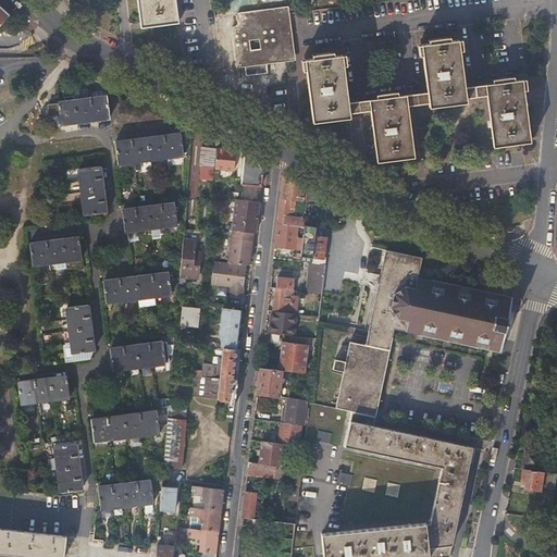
[(137,0),(140,26),(157,24),(178,23),(175,0),(137,0)]
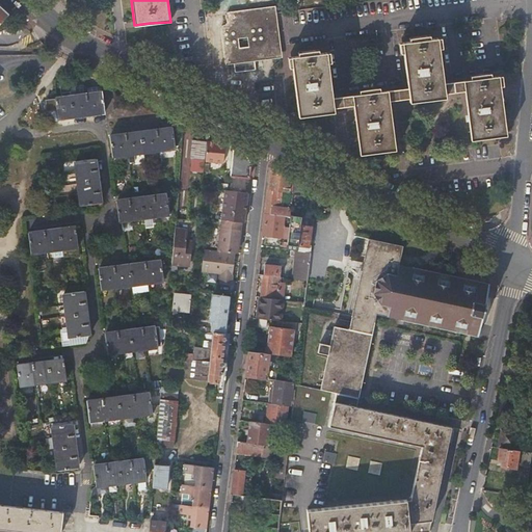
[(0,23),(10,12),(0,2),(0,23)]
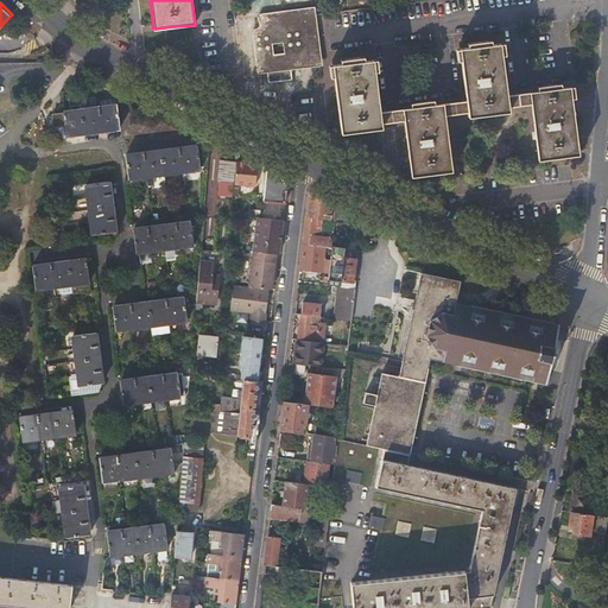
[(318,65),(312,12),(234,21),(241,76),(265,74),(267,84),(291,81),(289,69),(318,65)]
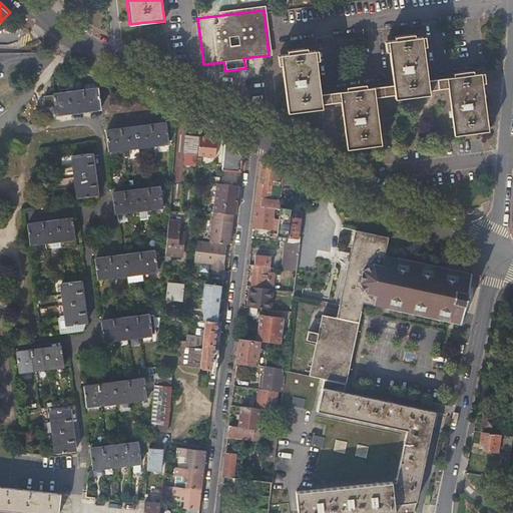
[(341,101),(347,148),(366,145),(381,143),(376,96),(395,94),(395,97),(404,96),(430,93),(430,89),(449,87),(455,134),(468,133),(488,130),(481,73),(474,73),(474,70),(454,72),(454,76),(428,80),(422,36),(415,37),(415,34),(396,36),(396,39),(389,41),(393,84),(367,88),(367,84),(348,87),(348,90),(321,93),(315,50),(308,51),(308,48),(288,50),(288,53),(281,55),(288,111),(305,109),(322,107),(322,103),(341,101)]
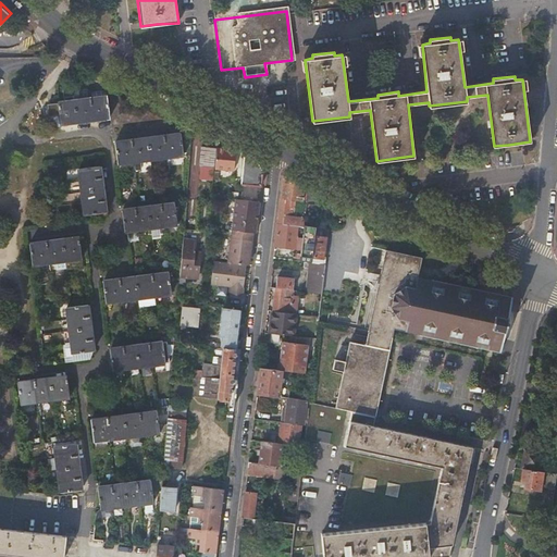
[(111,97),(53,103),(54,114),(56,127),(65,126),(64,123),(113,118),(111,97)]
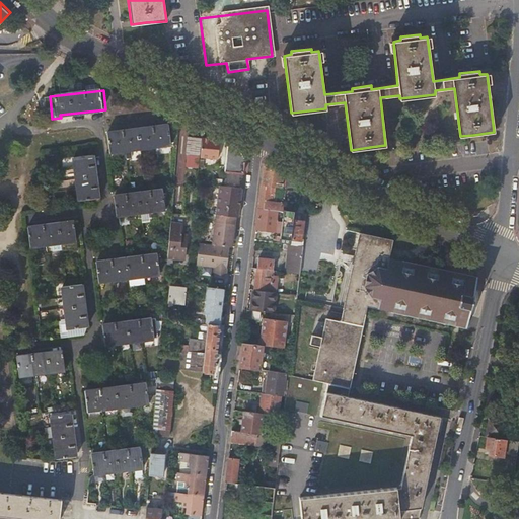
[(109,133),(112,152),(171,144),(168,126),(109,133)]
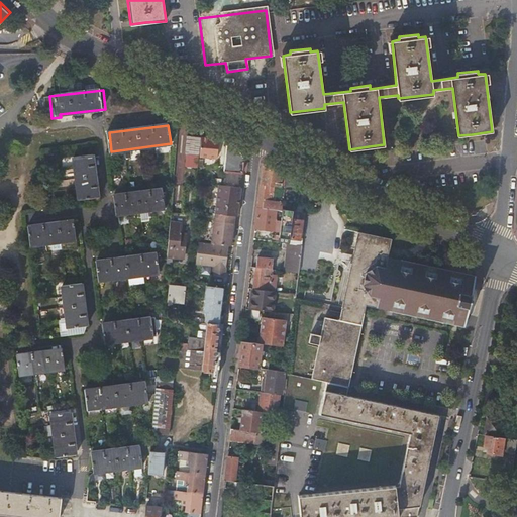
[(187,136),(186,153),(199,154),(200,137),(187,136)]
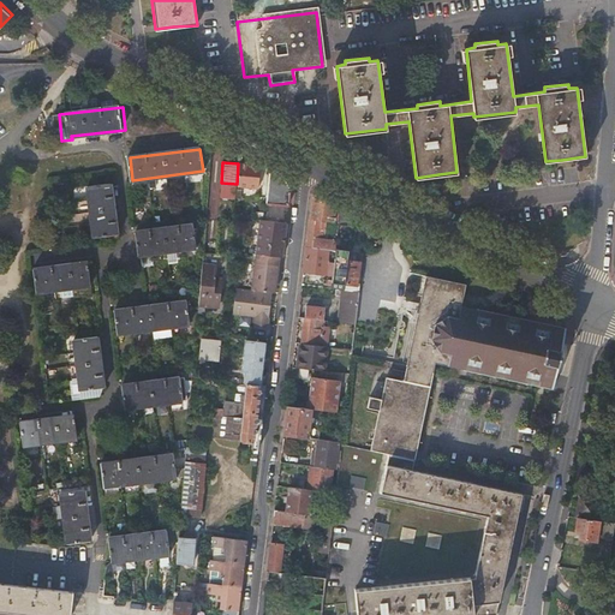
[(260,167),(240,165),(238,185),(262,189),(264,167),(260,167)]
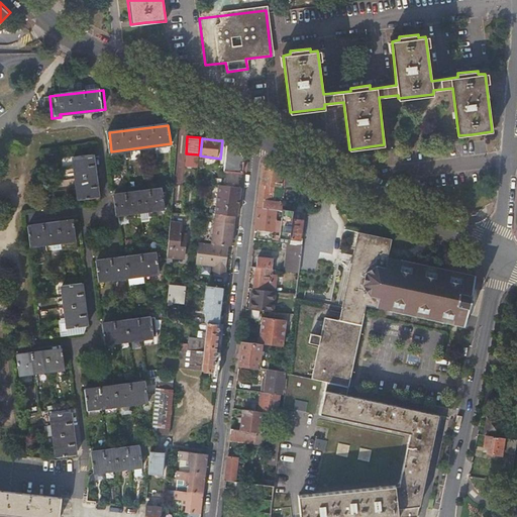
[(236,145),(226,140),(223,170),(242,173),(243,160),(236,145)]
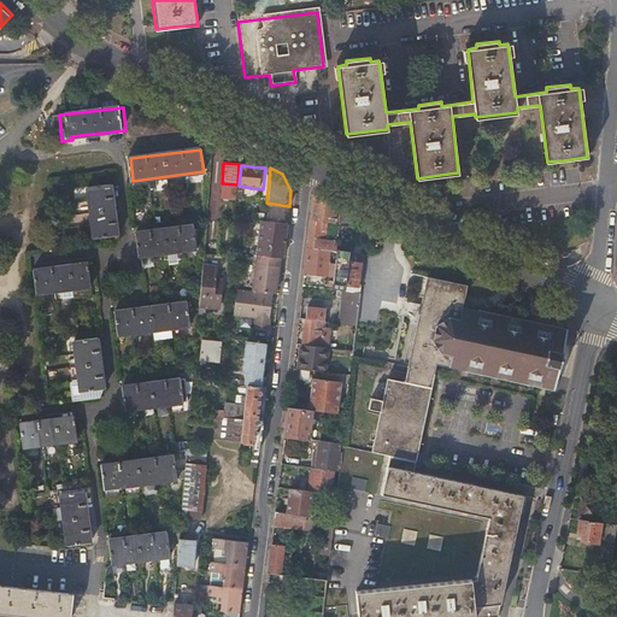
[(95,238),(118,235),(111,184),(89,188),(95,238)]
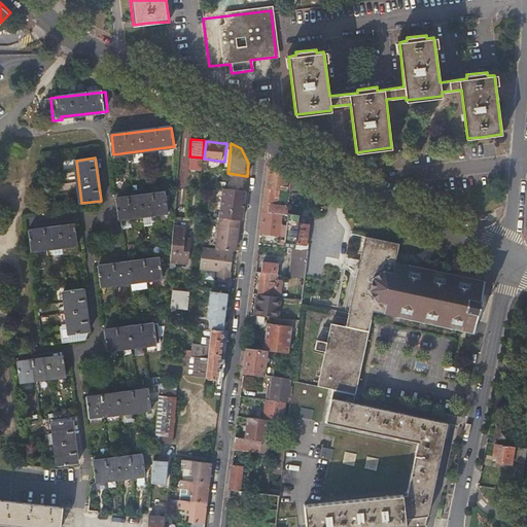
[(291,174),(274,165),(269,169),(264,212),(282,215),(287,215),(288,206),(276,205),(278,187),(290,189),(291,174)]
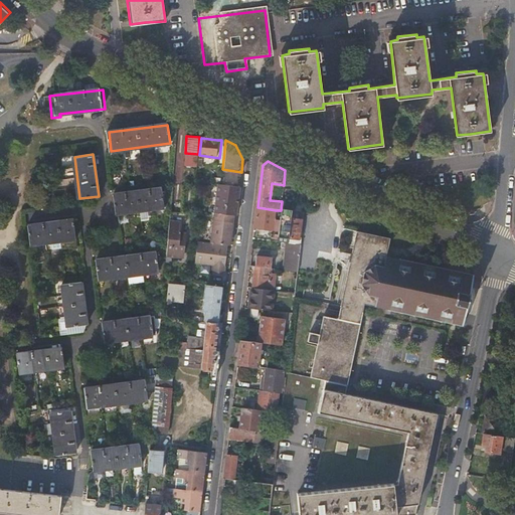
[(217,184),(210,244),(214,244),(220,185),(217,184)]
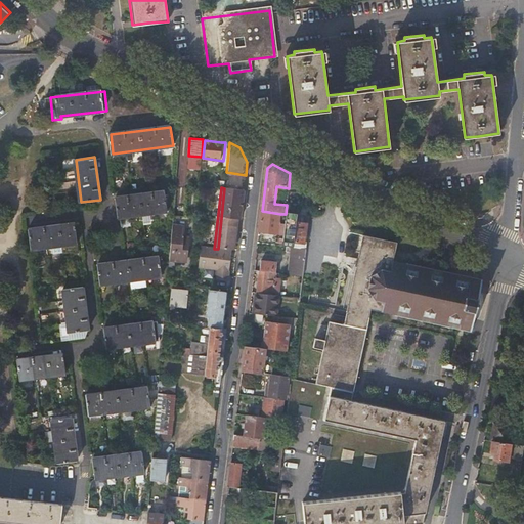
[(244,190),(224,188),(218,249),(231,251),(232,251),(234,236),(237,236),(244,190)]
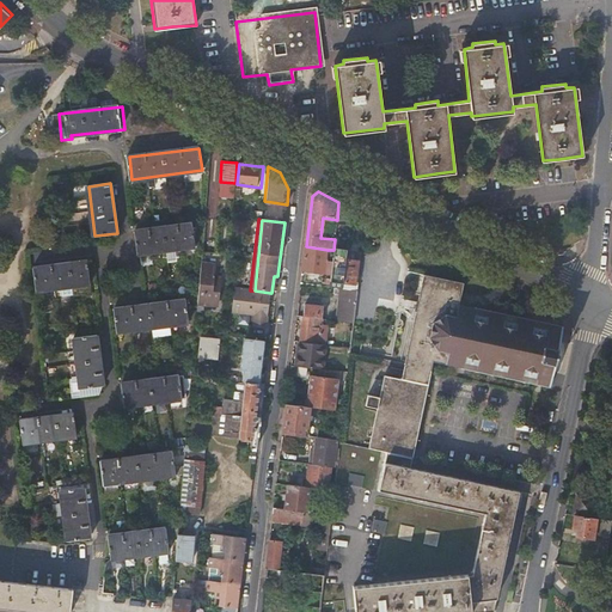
[(191,225),(135,232),(139,255),(195,248),(191,225)]
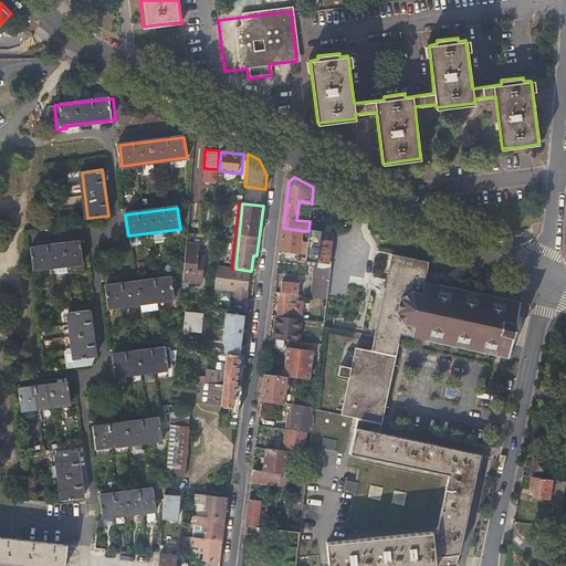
[(303,231),(283,228),(280,251),(305,254),(307,243),(301,242),(303,231)]
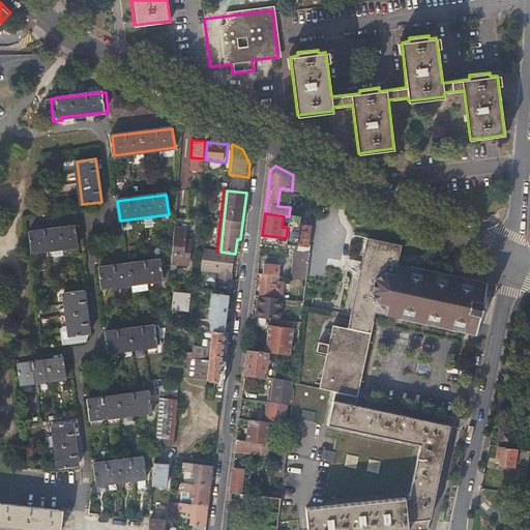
[(288,228),(286,238),(286,242),(286,243),(296,244),(299,225),(288,224),(288,228)]
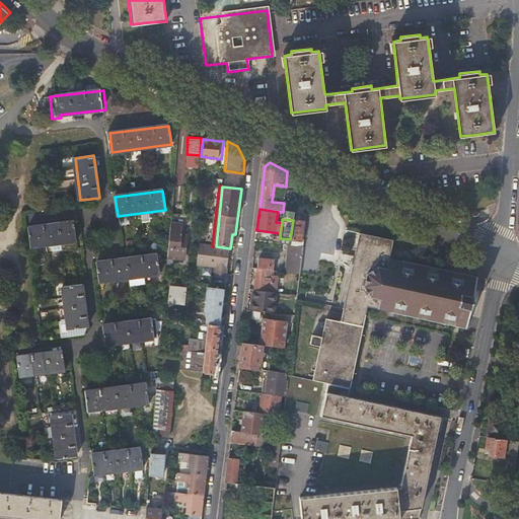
[(303,222),(293,220),(290,239),(300,240),(303,222)]
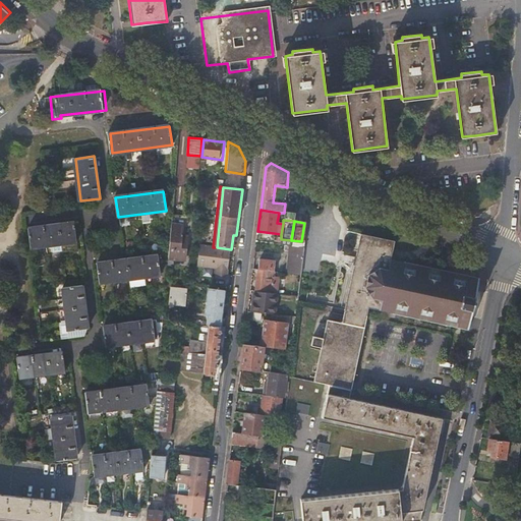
[(74,223),(30,229),(33,249),(77,243),(74,223)]
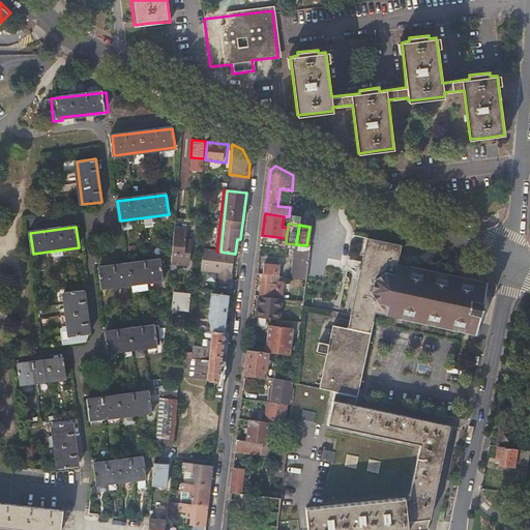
[(185,230),(174,228),(170,271),(175,271),(175,267),(173,267),(174,265),(187,266),(189,241),(184,241),(185,230)]
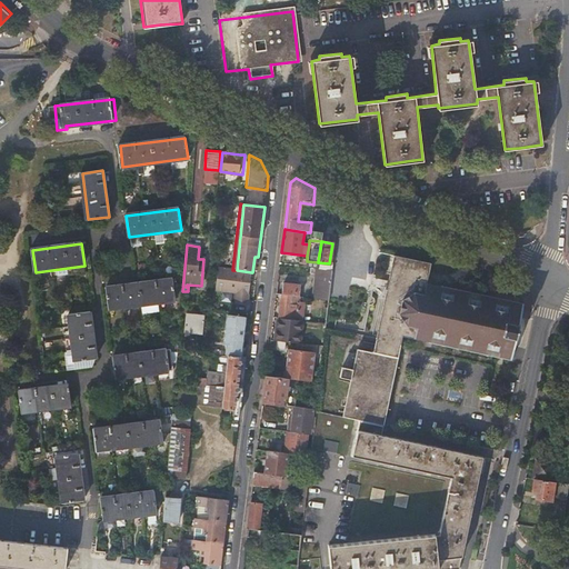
[(430,263),(405,258),(395,256),(376,341),(391,345),(401,347),(403,337),(413,340),(416,331),(395,327),(400,289),(412,292),(416,281),(426,283),(427,282),(430,263)]
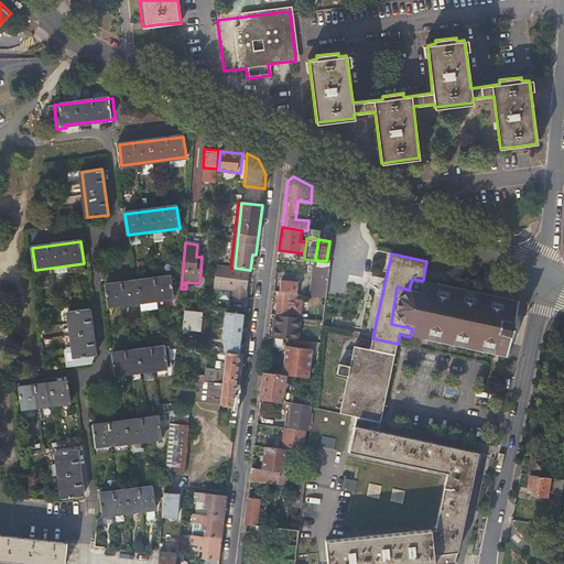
[(230,268),(216,266),(213,289),(231,291),(235,268),(230,268)]
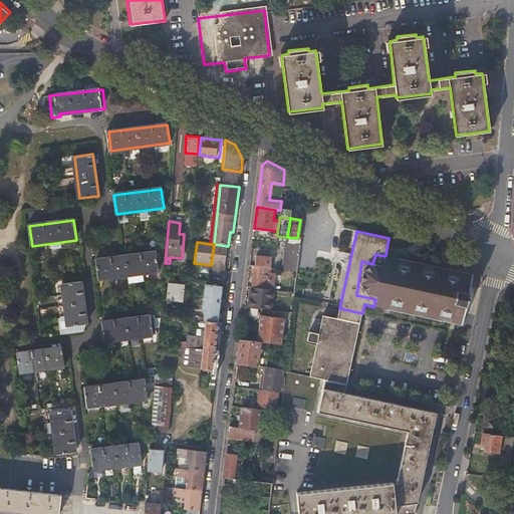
[(286,242),(285,242),(283,264),(296,266),(299,244),(287,242),(286,242)]
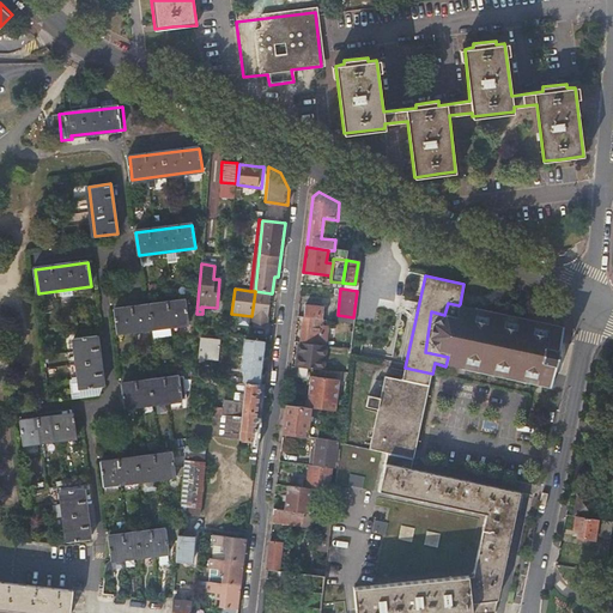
[(255,291),(252,316),(255,317),(254,328),(266,329),(271,293),(255,291)]
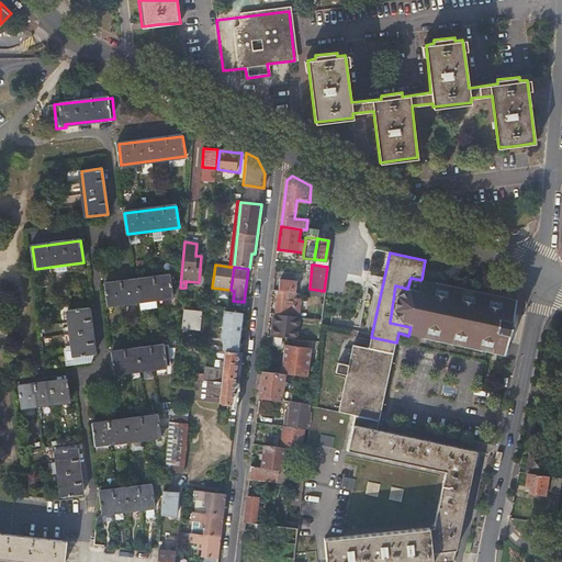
[(172,298),(170,276),(105,284),(108,305),(172,298)]
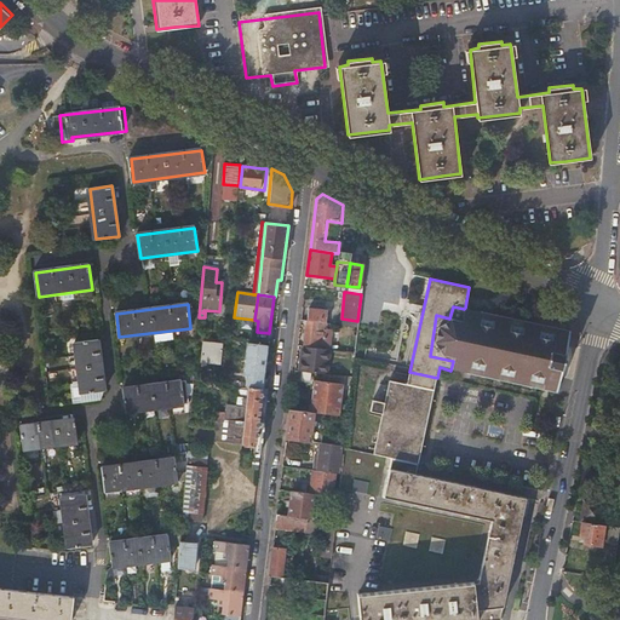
[(449,319),(436,315),(430,356),(453,361),(451,371),(455,372),(455,371),(468,373),(466,374),(471,375),(471,374),(483,377),(483,378),(486,378),(486,377),(497,379),(497,380),(501,382),(501,380),(510,382),(510,383),(516,384),(516,383),(527,385),(527,386),(530,388),(530,386),(541,389),(540,390),(545,391),(545,390),(557,392),(561,372),(563,372),(568,349),(567,348),(570,332),(561,329),(561,328),(557,327),(556,328),(545,326),(545,325),(539,323),(539,325),(530,322),(530,321),(528,321),(527,322),(516,320),(516,319),(512,317),(512,319),(501,317),(501,315),(495,314),(495,316),(483,314),(484,311),(481,311),(480,313),(468,310),(469,309),(465,308),(464,309),(453,306),(449,319)]
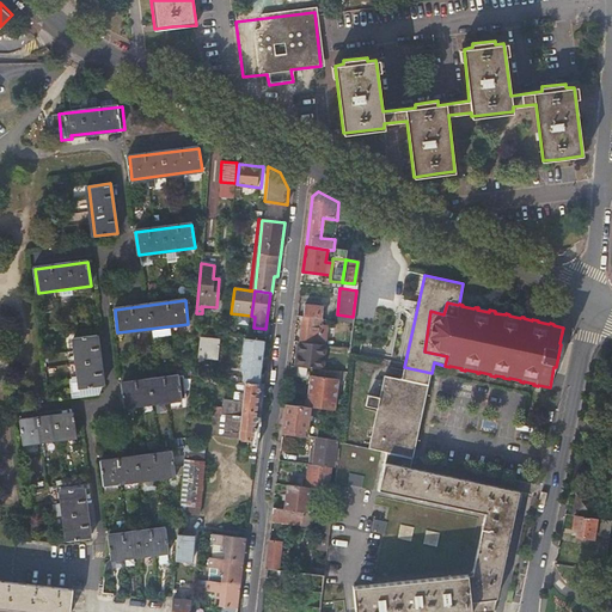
[(304,305),(303,317),(320,318),(322,307),(304,305)]
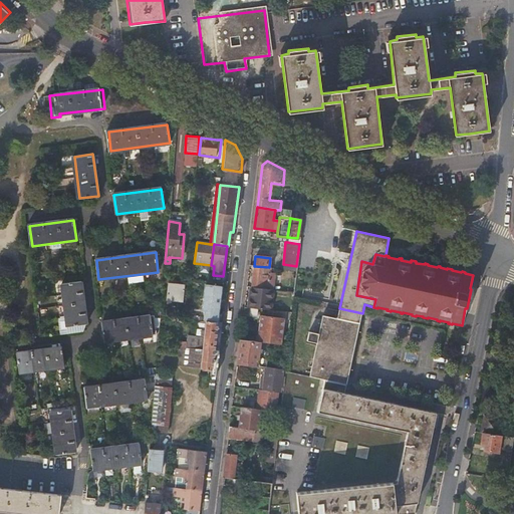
[(254,266),(253,266),(251,286),(262,287),(270,288),(273,272),(268,272),(269,267),(254,266)]
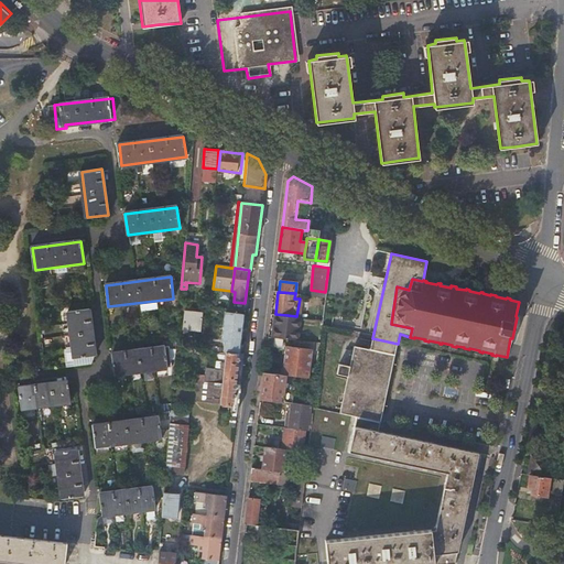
[(68,312),(74,358),(95,355),(89,308),(68,312)]
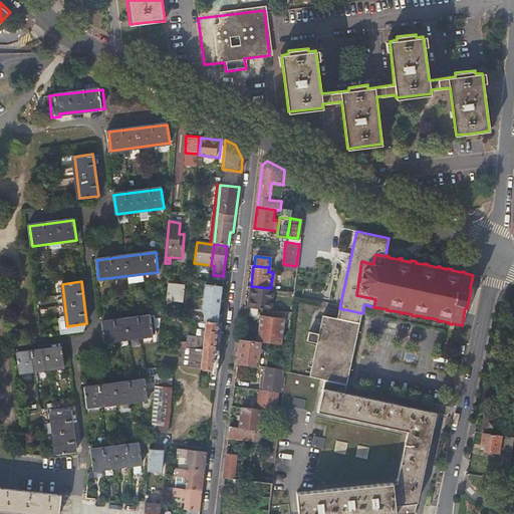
[(185,302),(186,286),(170,285),(168,300),(185,302)]
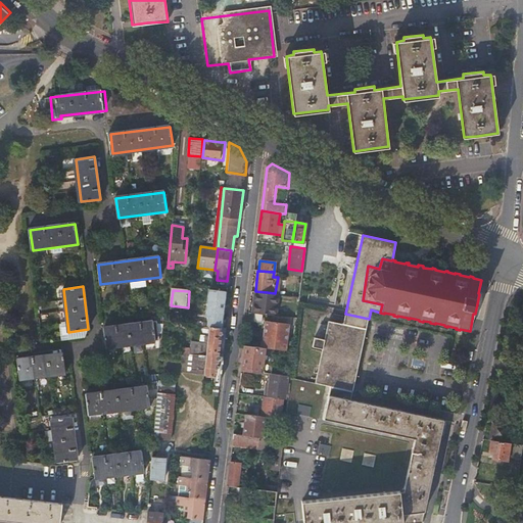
[(255,291),(255,290),(252,312),(263,314),(273,315),(275,293),(267,292),(255,291)]
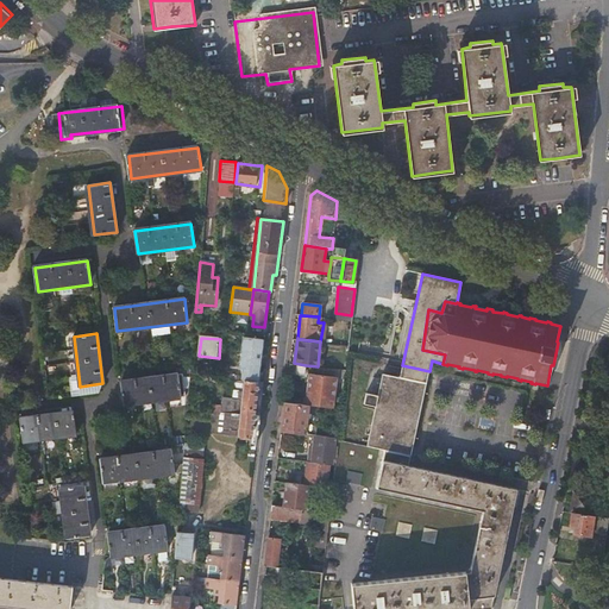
[(259,340),(248,339),(243,381),(255,382),(259,340)]
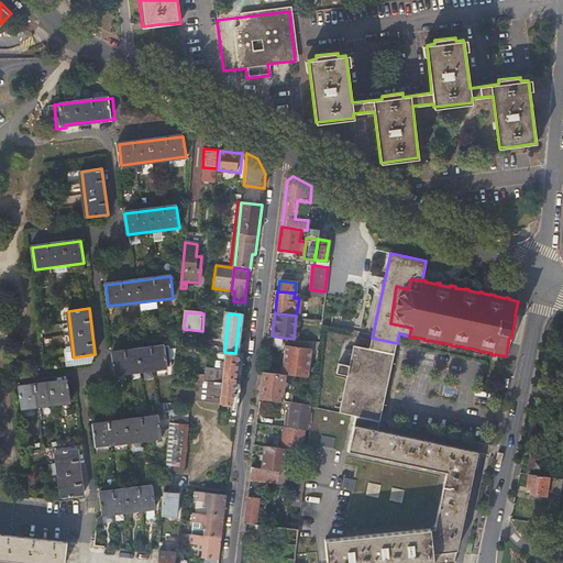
[(272,335),(267,335),(266,345),(278,346),(282,344),(283,338),(272,335)]
